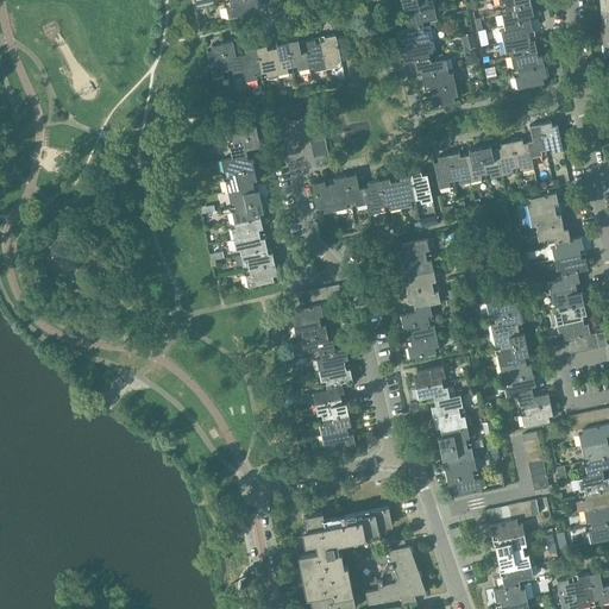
[(256,0),(233,0),(230,1),(231,6),(226,6),(228,18),(255,12),(253,7),(257,6),(256,0)]
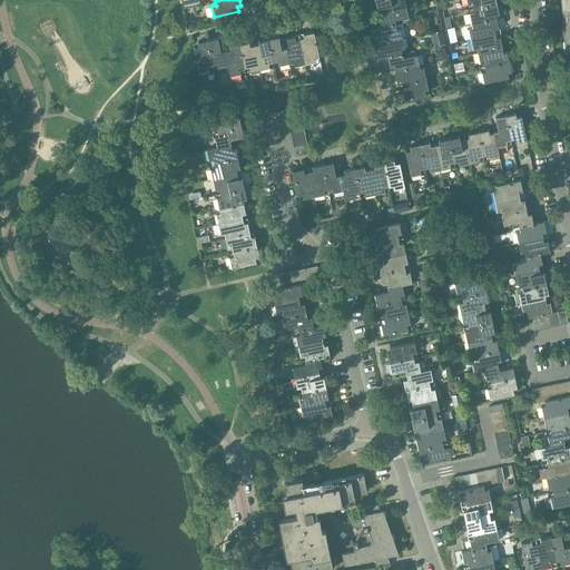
[(381,7),(382,11),(406,7),(404,0),(375,0),(377,8),(381,7)]
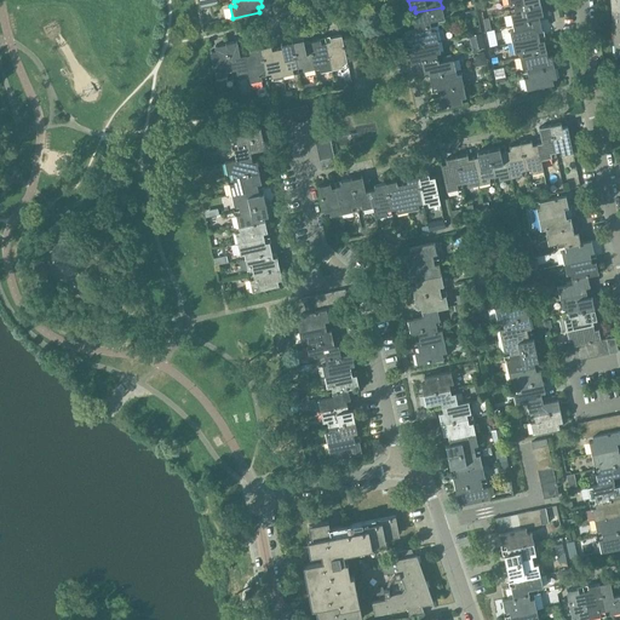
[(511,15),(514,26),(540,19),(539,15),(543,15),(540,3),(514,9),(515,13),(511,15)]
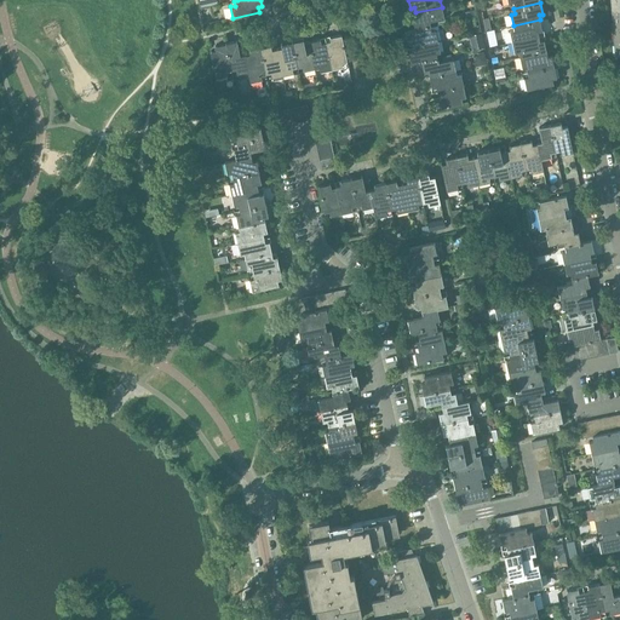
[(413,18),(414,29),(415,29),(438,24),(446,23),(445,18),(442,7),(415,12),(417,17),(413,18)]
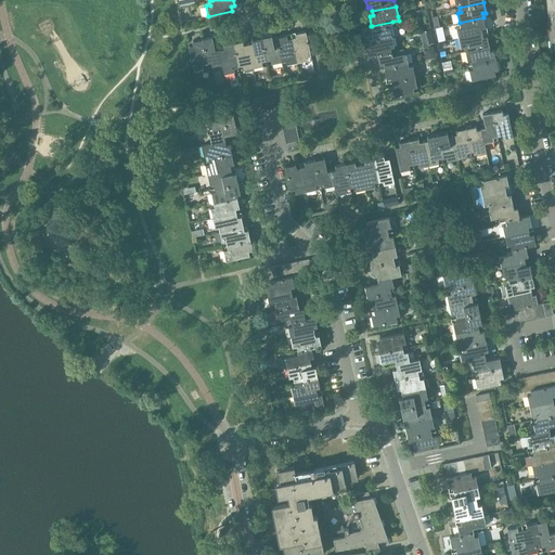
[(456,28),(459,38),(482,33),(481,28),(486,28),(483,17),(460,23),(461,27),(456,28)]
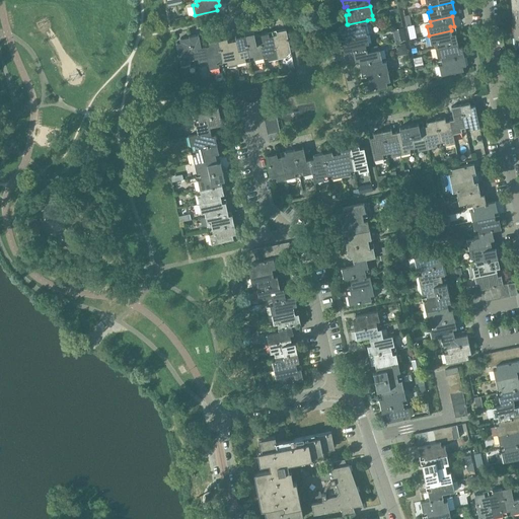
[(345,40),(367,34),(373,33),(371,23),(368,24),(367,20),(348,24),(347,24),(338,26),(341,36),(344,35),(345,40)]
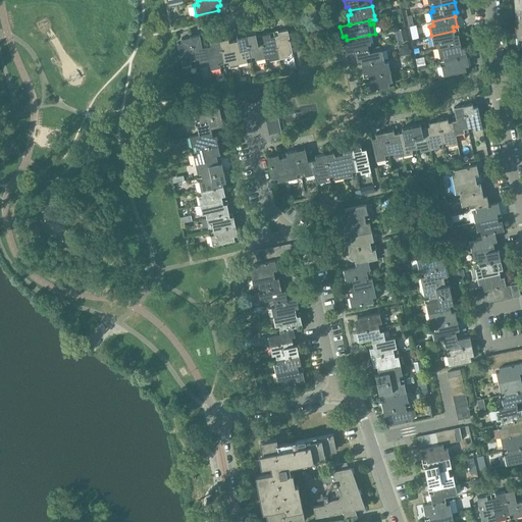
[(278,35),(274,36),(279,58),(289,56),(288,53),(293,52),(288,30),(277,32),(278,35)]
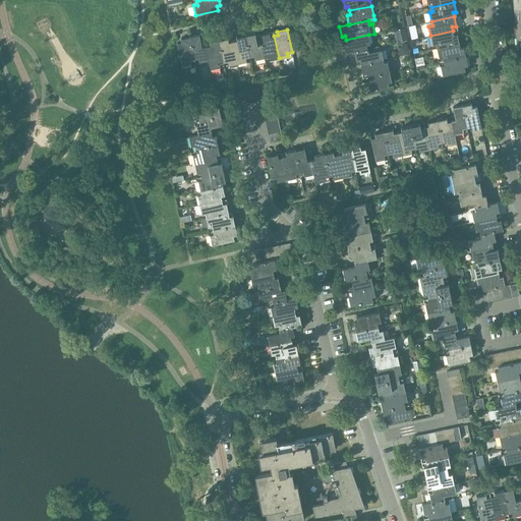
[(437,44),(437,48),(459,44),(457,34),(454,35),(453,31),(430,36),(432,45),(437,44)]
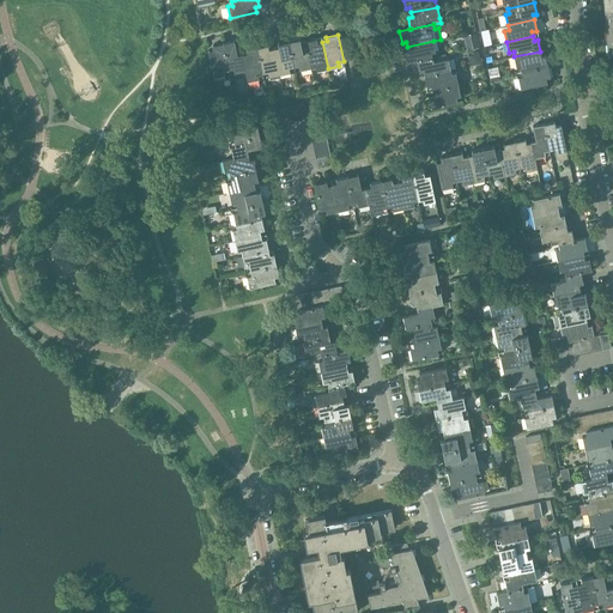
[(299,38),(289,41),(295,67),(299,66),(301,70),(311,67),(305,42),(301,42),(299,38)]
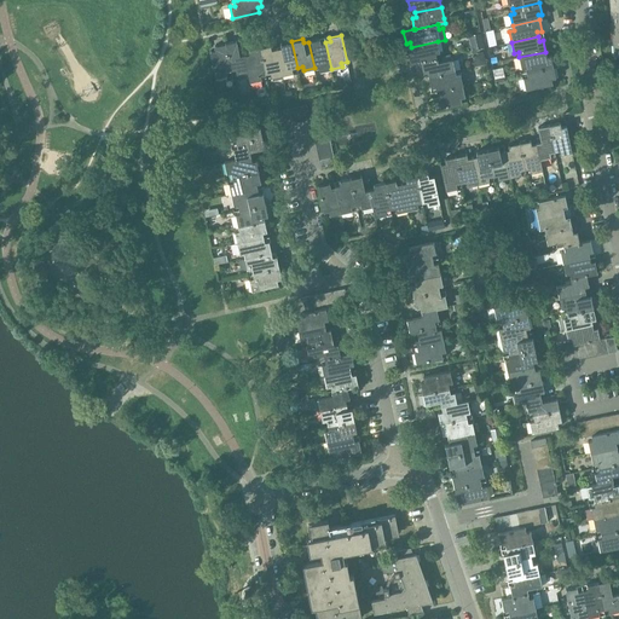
[(319,40),(308,42),(314,68),(319,68),(320,71),(331,69),(325,42),(320,44),(319,40)]
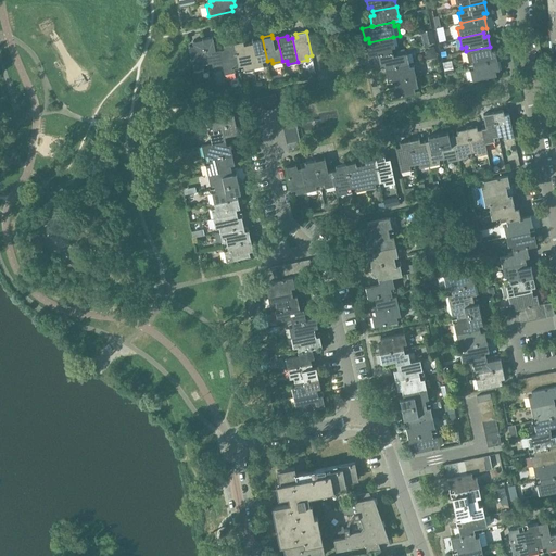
[(213,66),(223,64),(224,64),(220,50),(215,51),(213,37),(203,39),(207,63),(212,62),(213,66)]
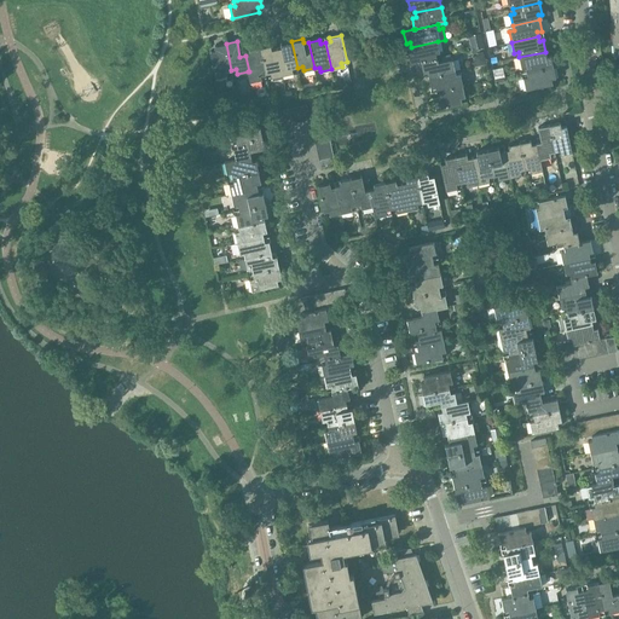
[(282,47),(277,48),(283,75),(294,73),(293,69),(298,68),(291,41),(281,44),(282,47)]
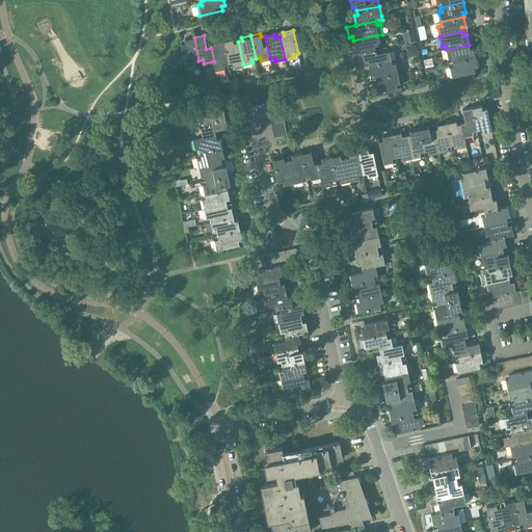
[(352,55),(362,53),(362,52),(375,50),(374,46),(378,45),(376,35),(353,41),(354,45),(350,46),(352,55)]
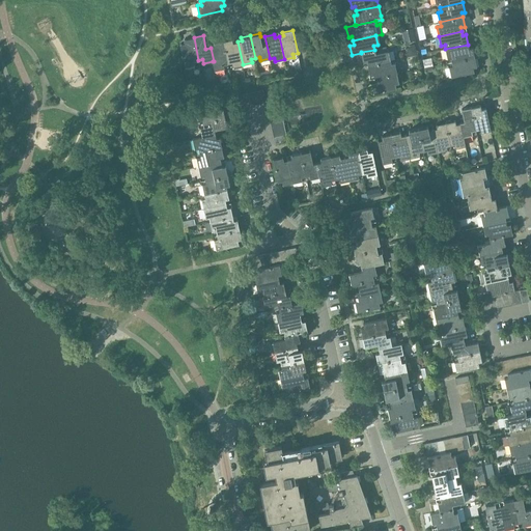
[(194,61),(198,60),(194,37),(184,39),(185,44),(180,45),(185,67),(195,64),(194,61)]
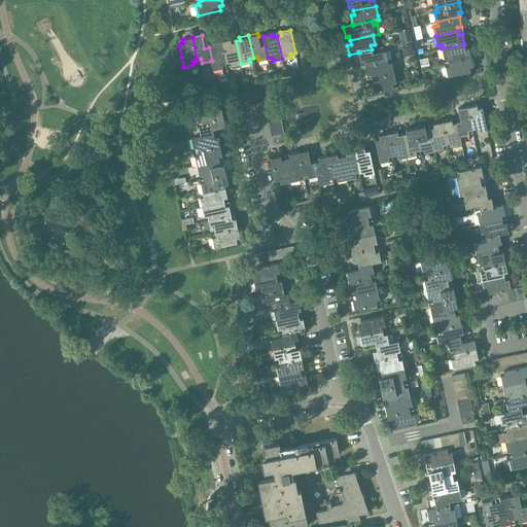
[(231,39),(221,41),(226,63),(230,63),(231,66),(241,64),(236,41),(232,42),(231,39)]
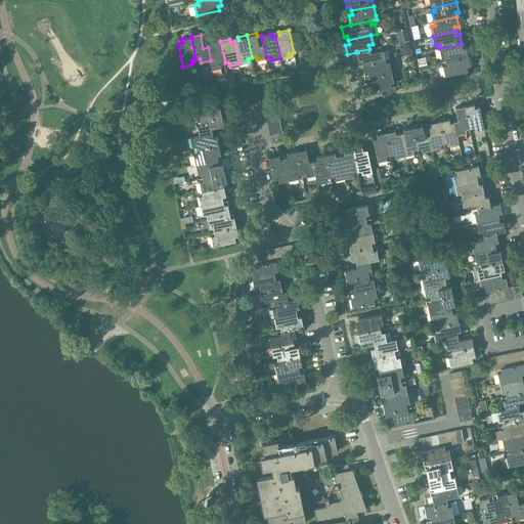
[(211,60),(210,60),(212,70),(221,68),(221,63),(225,62),(220,41),(211,43),(211,46),(208,47),(211,60)]
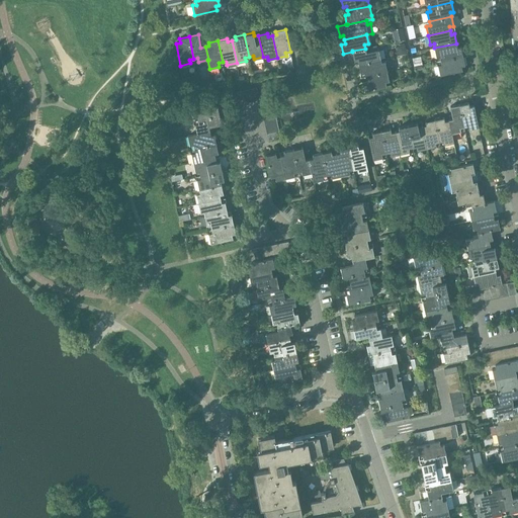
[(440,57),(441,61),(463,56),(461,47),(457,48),(456,44),(434,48),(436,58),(440,57)]
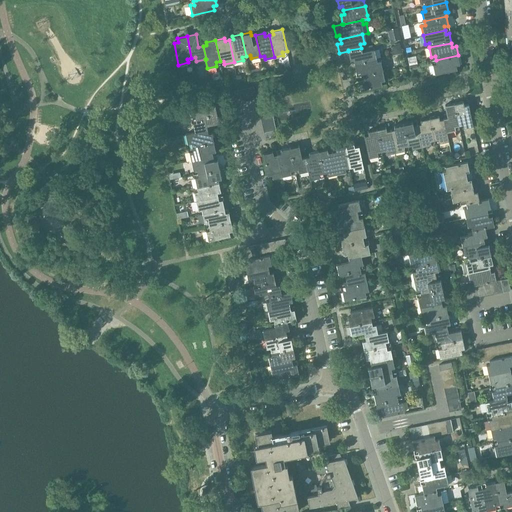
[(354,59),(355,63),(376,58),(374,49),(362,52),(361,47),(361,48),(348,50),(348,51),(350,60),(354,59)]
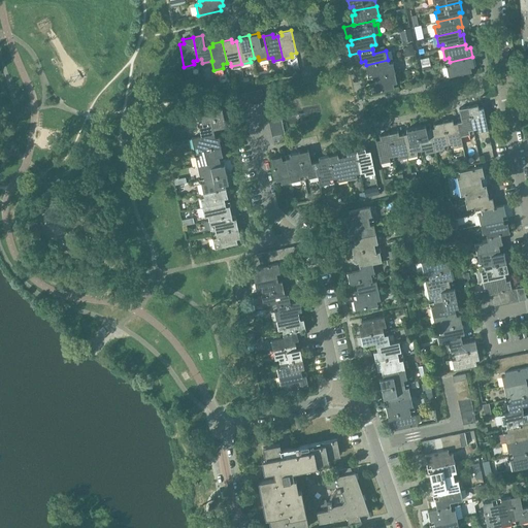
[(472,57),(450,62),(451,66),(447,67),(449,76),(471,72),(470,67),(474,66),(472,57)]
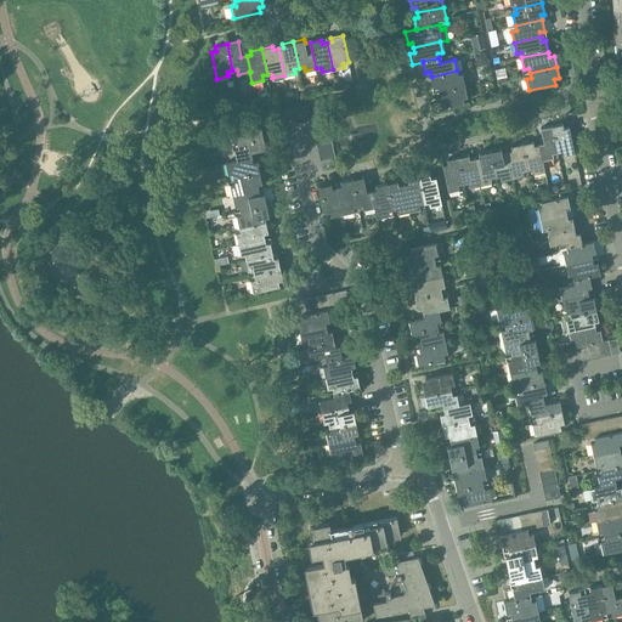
[(437,88),(439,92),(465,86),(463,75),(458,75),(457,71),(431,77),(434,89),(437,88)]
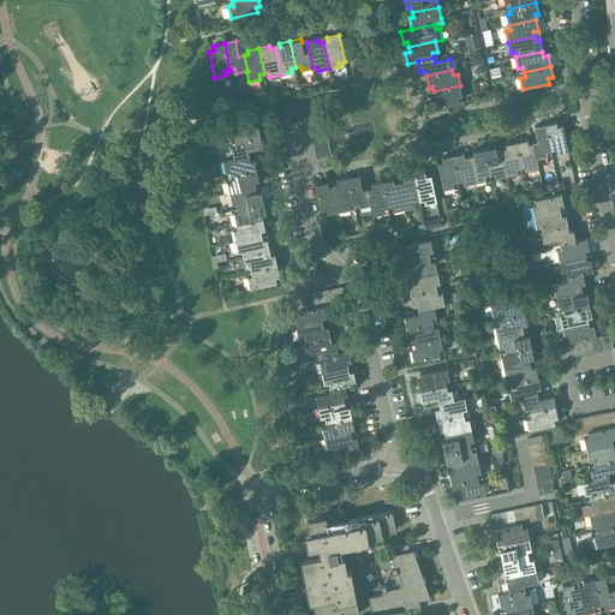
[(460,85),(434,91),(435,96),(430,96),(433,108),(459,102),(458,97),(463,96),(460,85)]
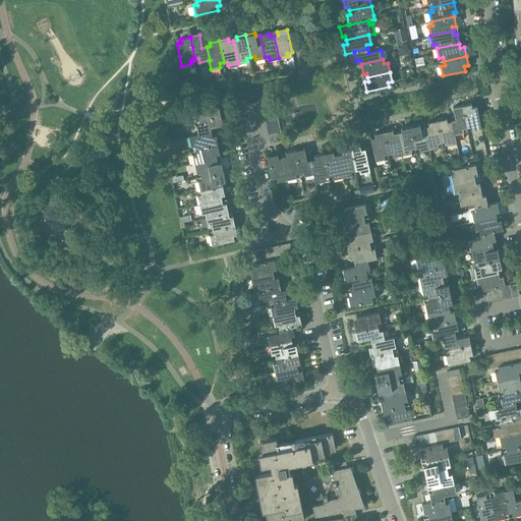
[(258,89),(252,90),(255,102),(261,101),(258,89)]
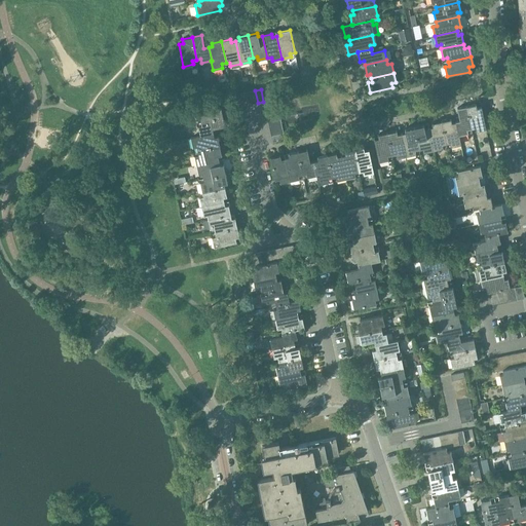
[(255,90),(249,91),(252,104),(258,103),(255,90)]
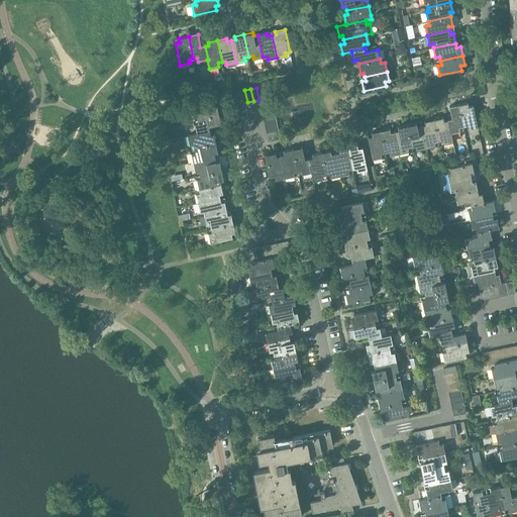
[(244,90),(238,92),(241,104),(247,102),(244,90)]
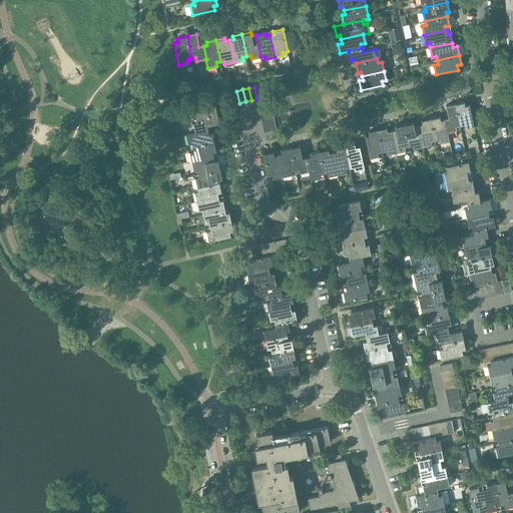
[(239,103),(236,91),(230,92),(233,104),(239,103)]
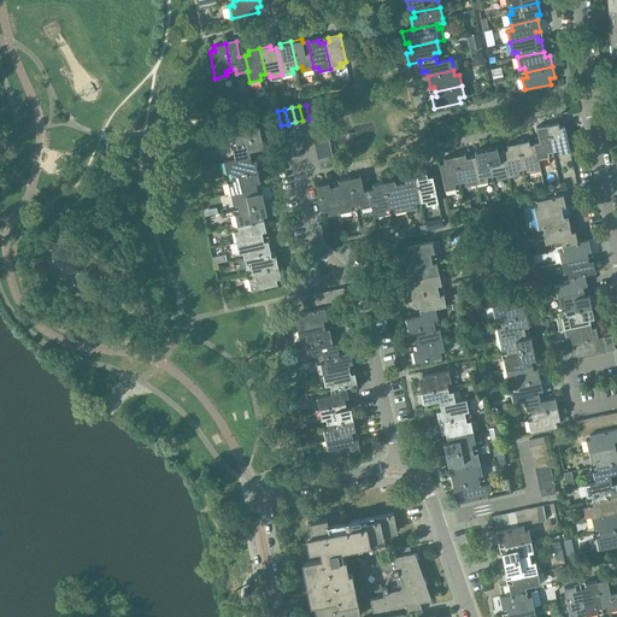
[(235,139),(235,144),(262,137),(259,127),(256,127),(254,122),(228,128),(230,139),(235,139)]
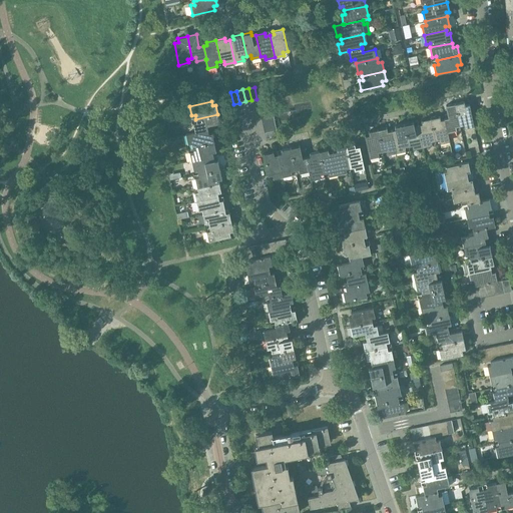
[(258,103),(260,109),(272,106),(271,101),(258,103)]
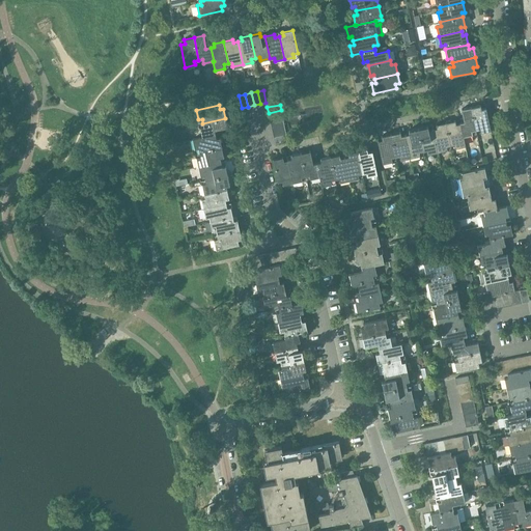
[(480,105),(471,107),(476,130),(480,129),(480,133),(491,131),(485,108),(481,109),(480,105)]
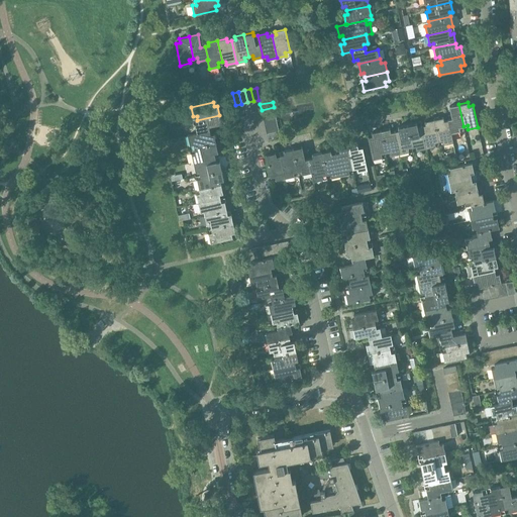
[(447,120),(450,133),(451,133),(460,131),(459,127),(463,126),(458,104),(449,106),(451,119),(447,120)]
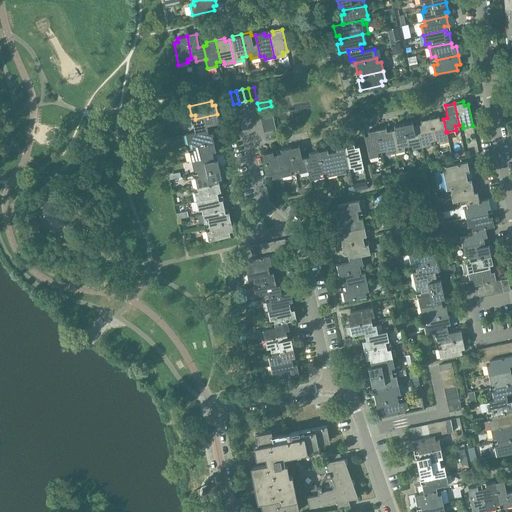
[(259,109),(260,115),(272,112),(271,106),(259,109)]
